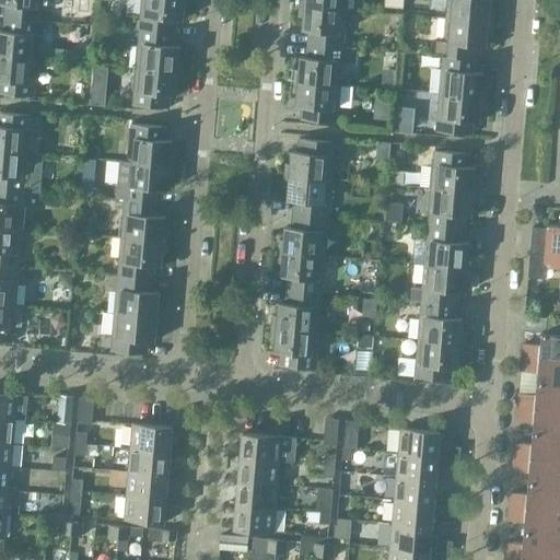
[(0,0),(0,3),(11,4),(10,19),(41,22),(42,0),(0,0)]
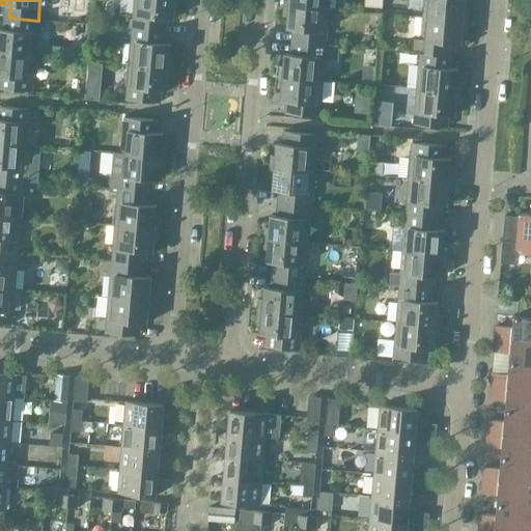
[(179,0),(135,0),(133,28),(162,31),(163,18),(173,19),(174,6),(179,7),(179,0)]
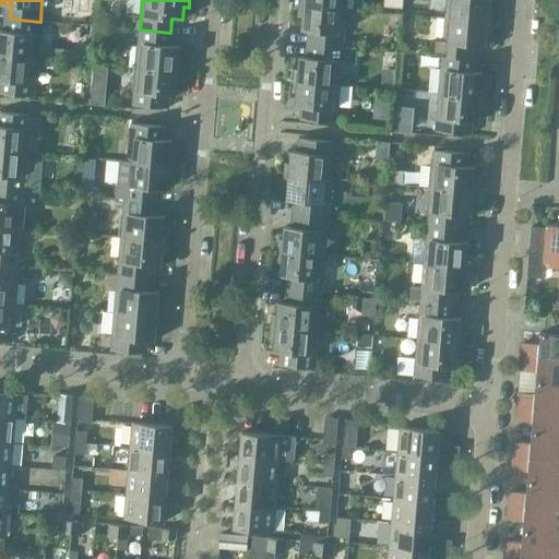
[(299,0),(299,6),(346,10),(346,0),(299,0)]
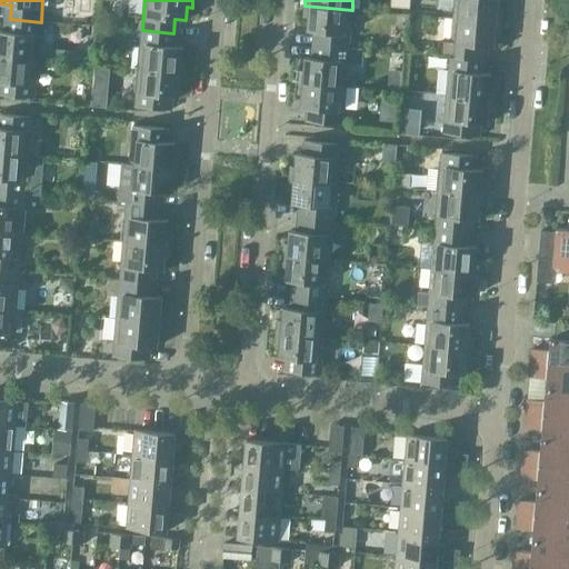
[(455,0),(453,19),(501,23),(502,11),(497,10),(498,0),(455,0)]
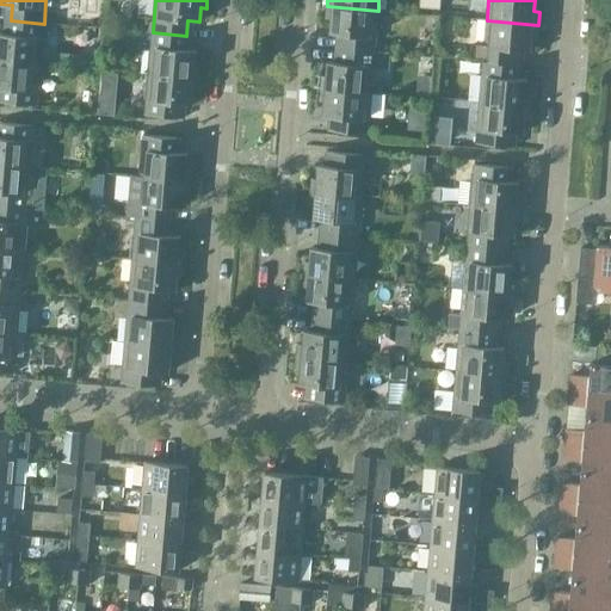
[(343,34),(341,49),(375,53),(375,51),(378,11),(327,6),(326,19),(332,19),(331,32),(343,34)]
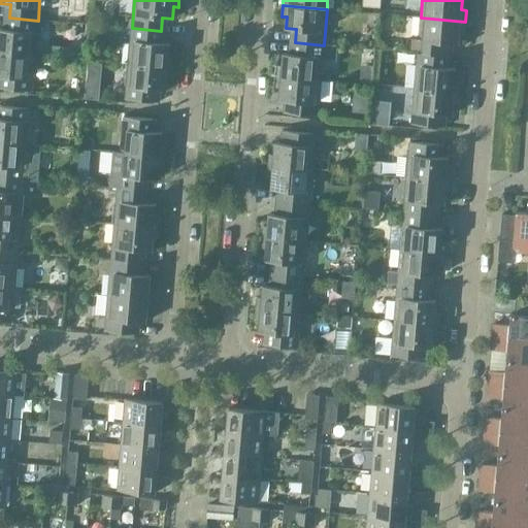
[(0,53),(35,56),(38,21),(9,18),(8,30),(0,29),(0,53)]
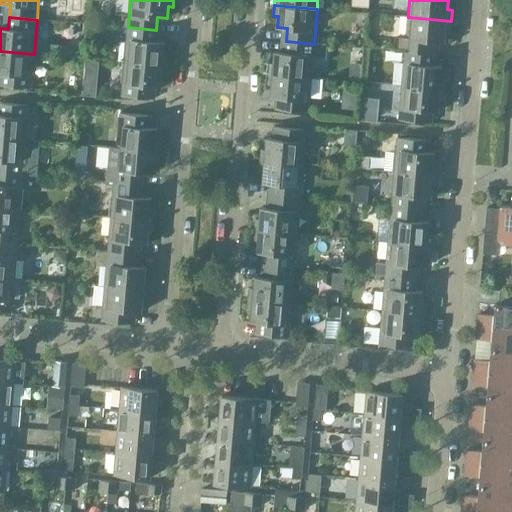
[(395,51),(405,52),(433,54),(434,41),(445,42),(446,31),(450,31),(451,21),(408,17),(406,39),(396,38),(395,51)]
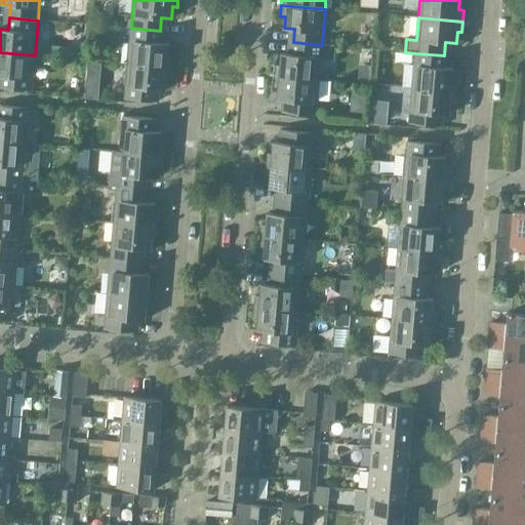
[(131,28),(128,64),(172,68),(173,56),(168,55),(169,44),(159,43),(160,31),(131,28)]
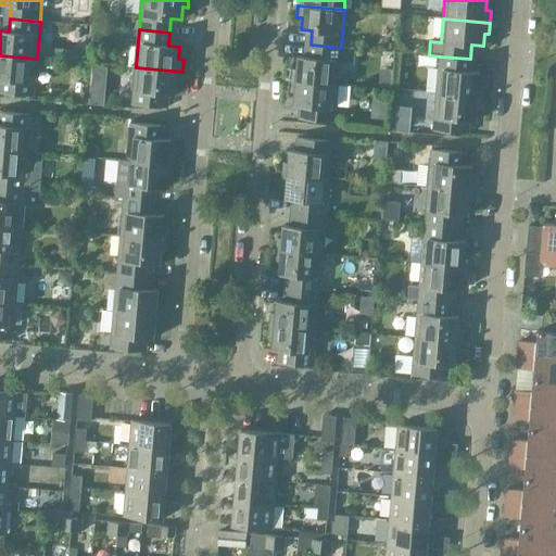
[(341,47),(341,48),(311,45),(310,58),(299,57),(298,70),(292,68),(291,81),(338,85),(340,62),(353,63),(354,48),(341,47)]
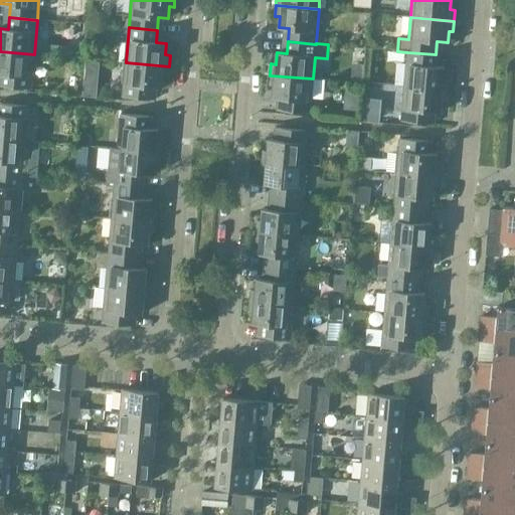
[(34,54),(0,51),(0,73),(4,74),(3,87),(31,90),(34,54)]
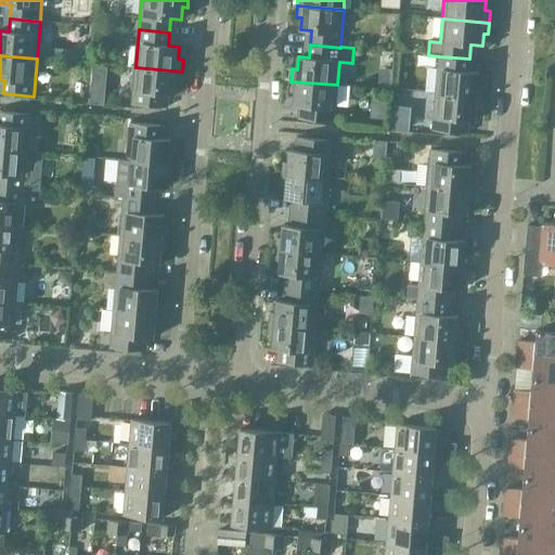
[(469,59),(439,56),(436,93),(482,98),(483,86),(478,85),(479,73),(468,72),(469,59)]
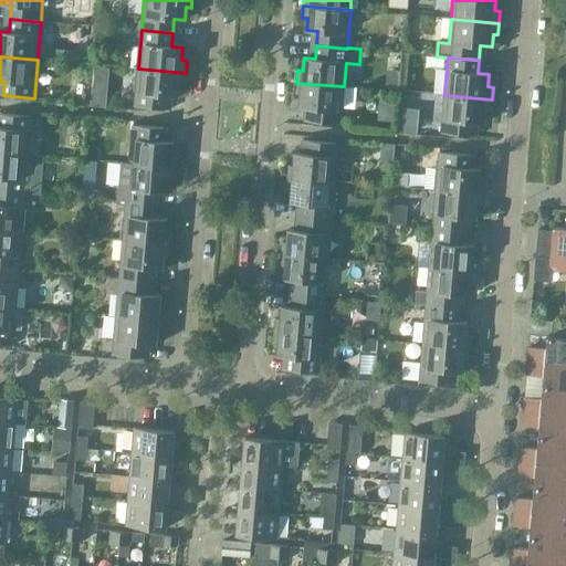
[(186,73),(138,69),(135,107),(166,109),(167,96),(178,97),(179,84),(185,85),(186,73)]
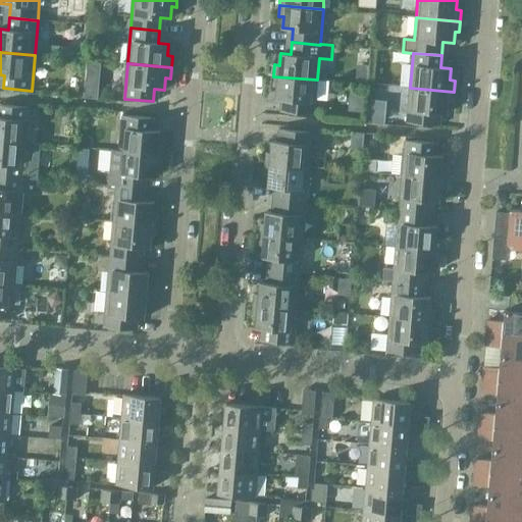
[(317,80),(273,76),(272,88),(277,88),(276,100),(286,100),(285,113),(314,115),(317,80)]
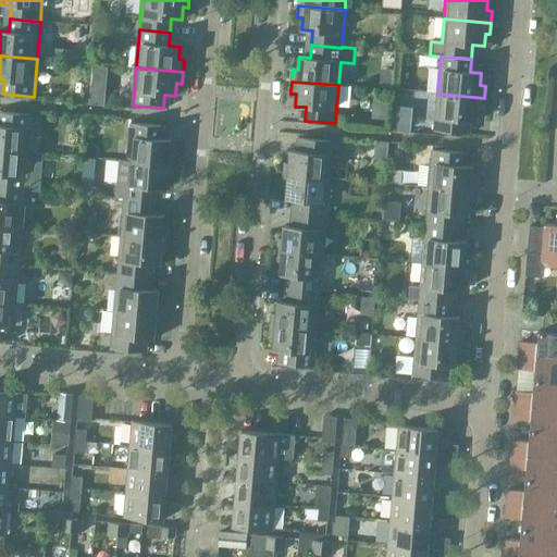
[(484,98),(437,94),(434,132),(465,134),(466,121),(477,122),(478,110),(483,110),(484,98)]
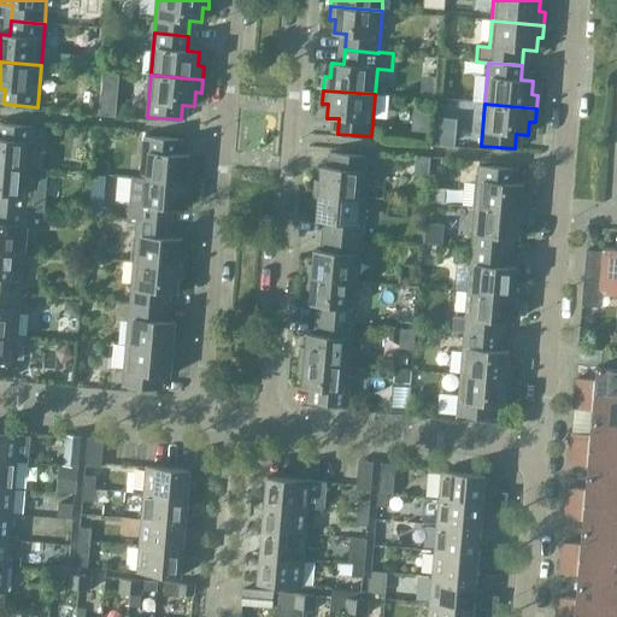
[(0,166),(31,169),(43,170),(46,144),(34,142),(35,128),(3,124),(0,139),(0,166)]
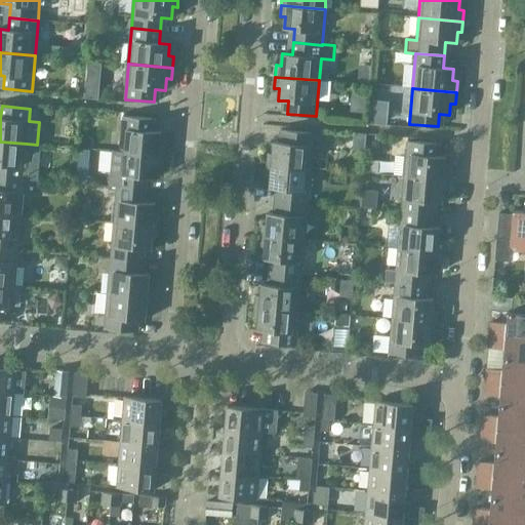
[(123,117),(120,152),(164,156),(165,145),(161,145),(162,132),(151,131),(152,119),(123,117)]
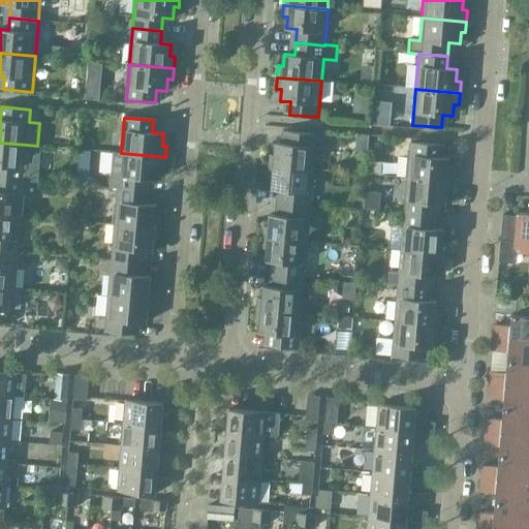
[(271,155),(270,166),(314,170),(317,134),(288,132),(287,144),(276,143),(275,155),(271,155)]
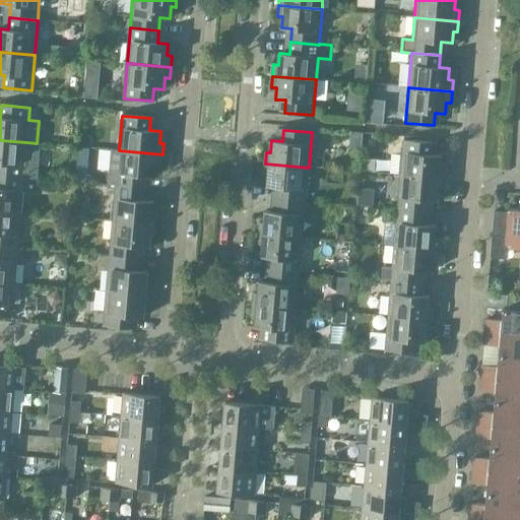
[(0,176),(23,178),(26,142),(0,140),(0,176)]
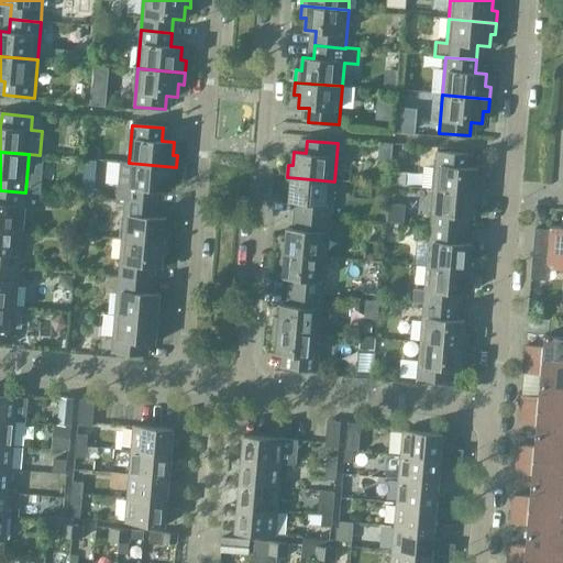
[(434,190),(482,194),(483,181),(477,181),(478,168),(467,167),(468,154),(438,152),(434,190)]
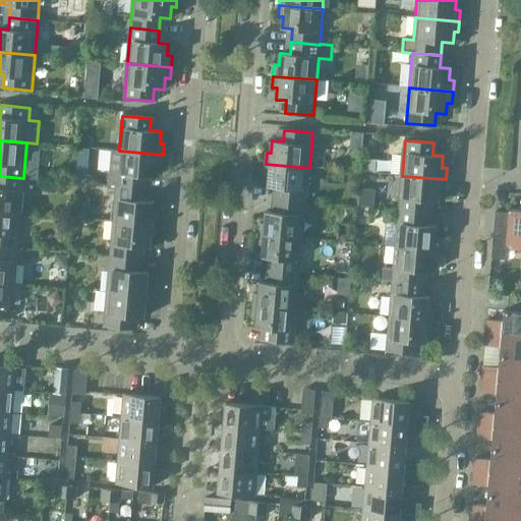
[(112,151),(109,186),(116,186),(145,189),(146,176),(157,177),(158,166),(162,166),(163,155),(119,151),(112,151)]
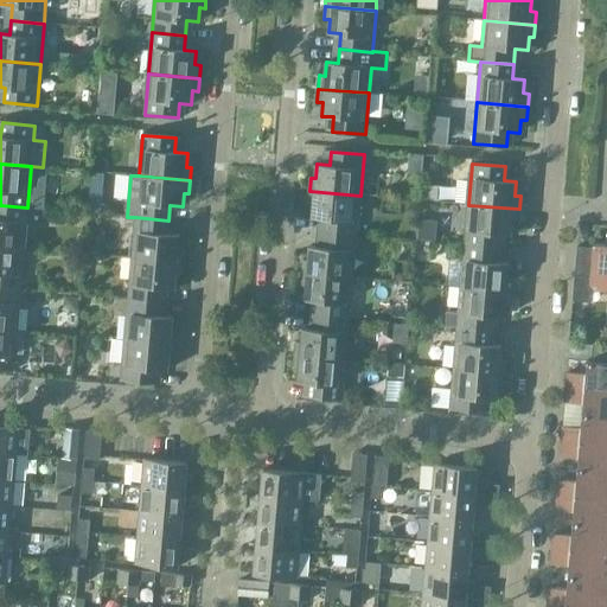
[(325,219),(324,234),(357,236),(360,196),(310,191),(308,204),(313,204),(312,218),(325,219)]
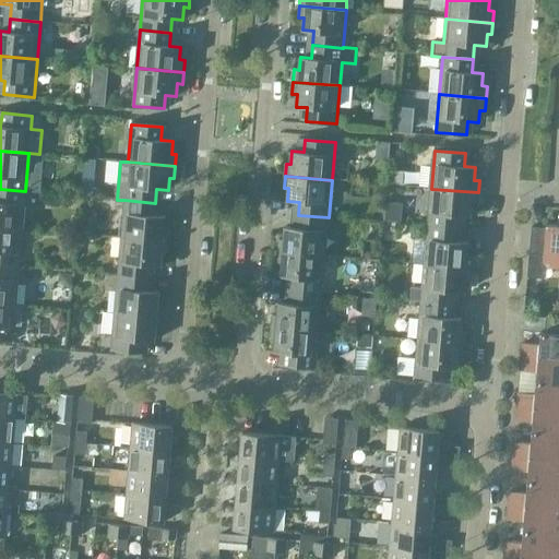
[(0,227),(22,229),(25,191),(0,189),(0,227)]
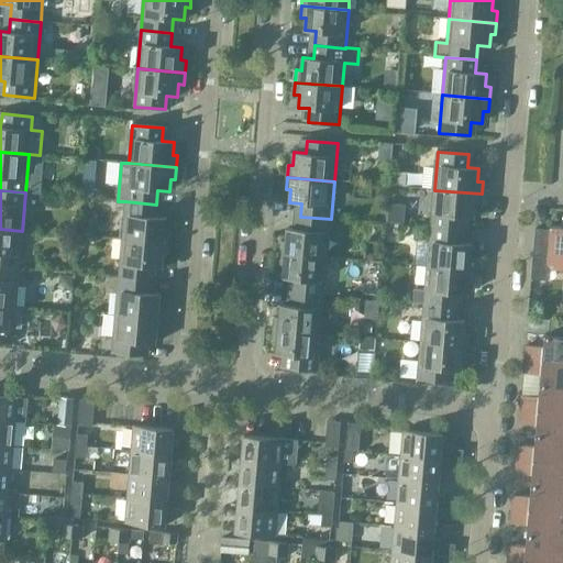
[(482,194),(434,190),(431,228),(461,231),(463,218),(474,219),(475,206),(481,206),(482,194)]
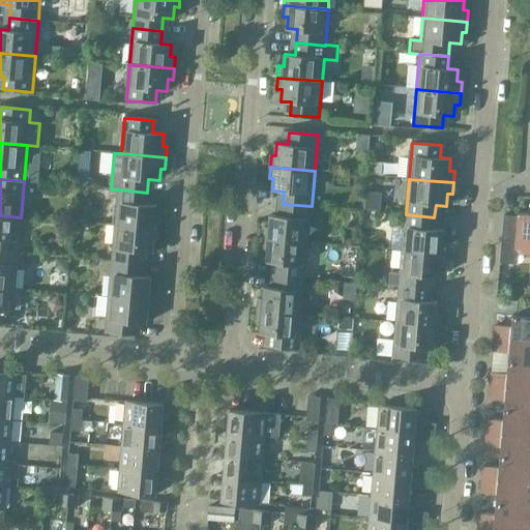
[(118,189),(115,226),(159,230),(160,217),(155,217),(156,205),(146,204),(147,193),(118,189)]
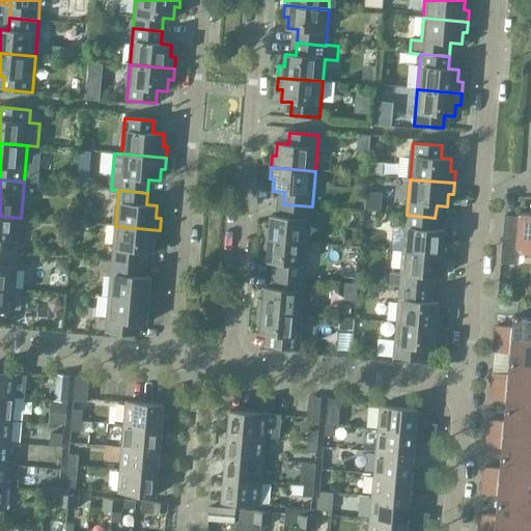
[(266,227),(264,239),(309,243),(312,206),(283,204),(282,217),(271,216),(270,227),(266,227)]
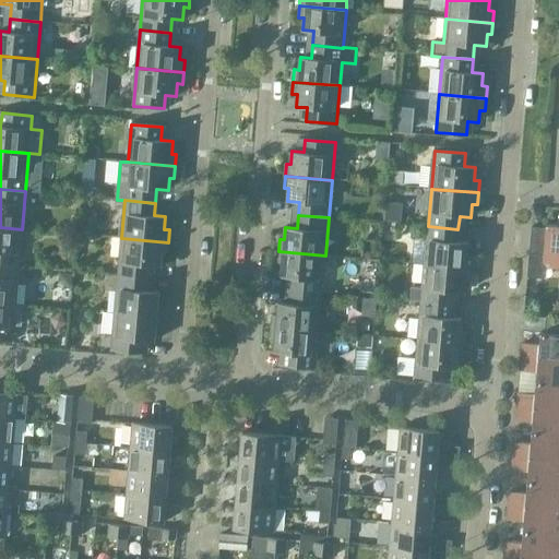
[(544,268),(558,268),(558,217),(558,225),(547,224),(546,228),(532,227),(527,277),(543,278),(544,268)]
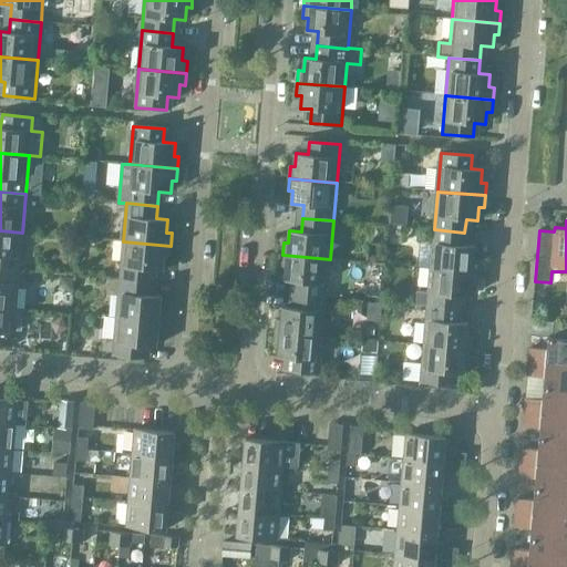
[(434,229),(431,268),(478,272),(480,260),(474,259),(475,246),(463,246),(464,233),(434,229)]
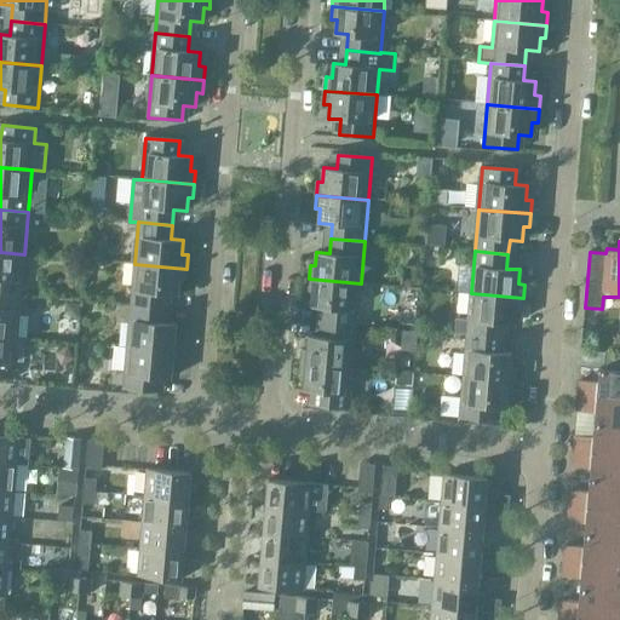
[(24,254),(0,252),(0,294),(21,297),(24,254)]
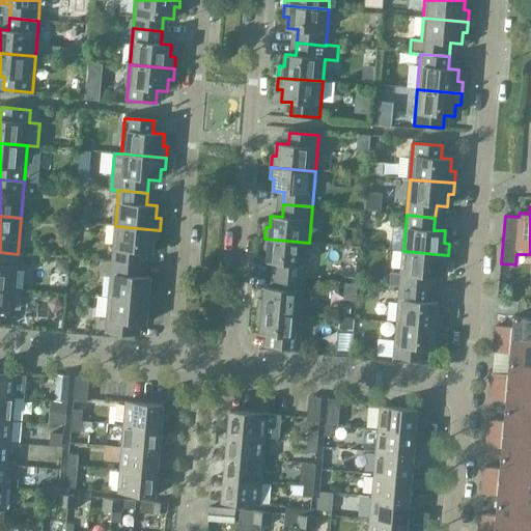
[(115,226),(112,261),(141,264),(142,252),(152,253),(155,241),(159,241),(160,230),(115,226)]
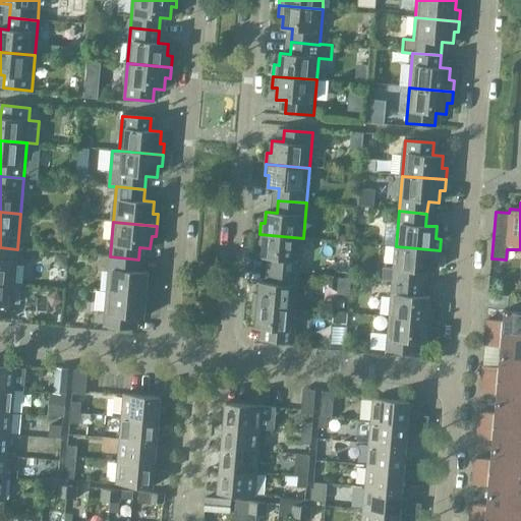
[(273,258),(272,271),(300,274),(303,238),(259,234),(258,245),(263,246),(262,257),(273,258)]
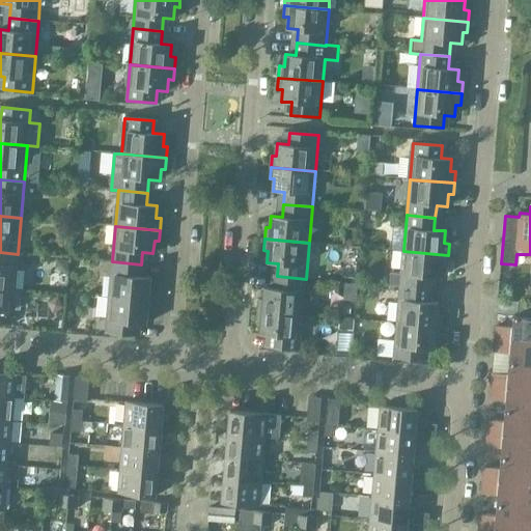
[(448,255),(403,251),(401,274),(391,273),(390,285),(400,286),(400,287),(428,289),(430,277),(441,278),(442,266),(447,267),(448,255)]
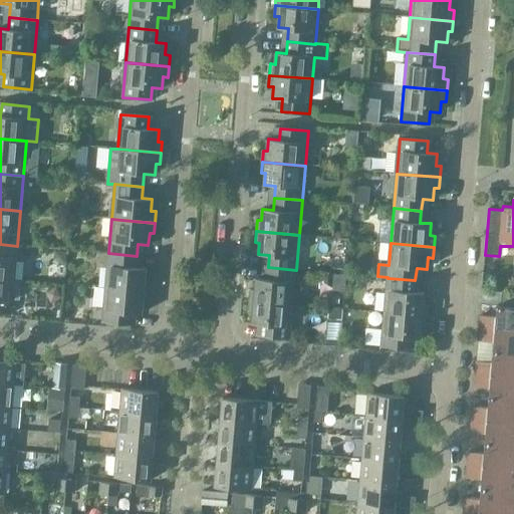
[(0,278),(14,280),(17,246),(0,244),(0,278)]
